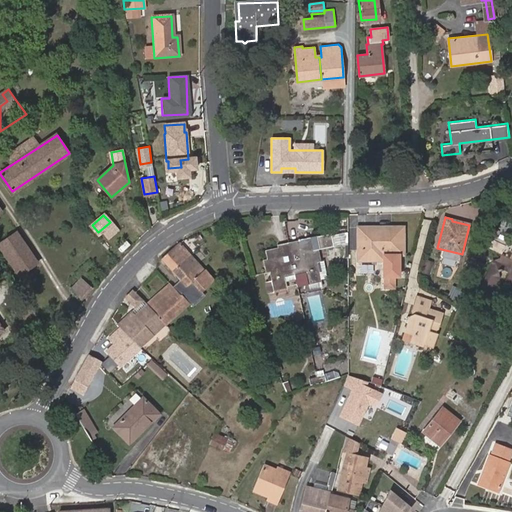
[(110,222),(98,232),(105,240),(117,230),(110,222)]
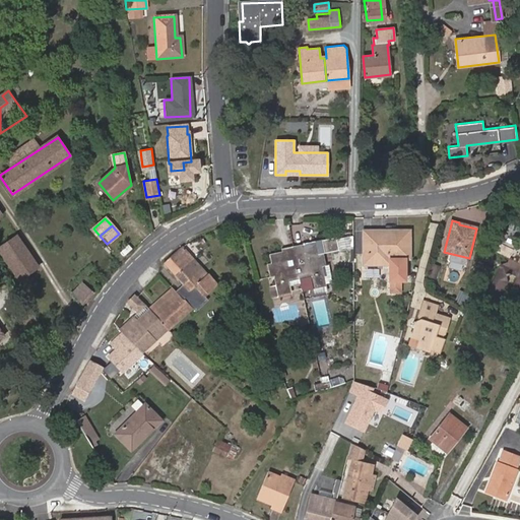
[(410,258),(409,230),(398,230),(398,232),(383,232),(383,234),(372,234),(372,231),(364,231),(364,254),(370,254),(370,264),(390,264),(390,280),(391,280),(400,280),(405,279),(405,258),(410,258)]
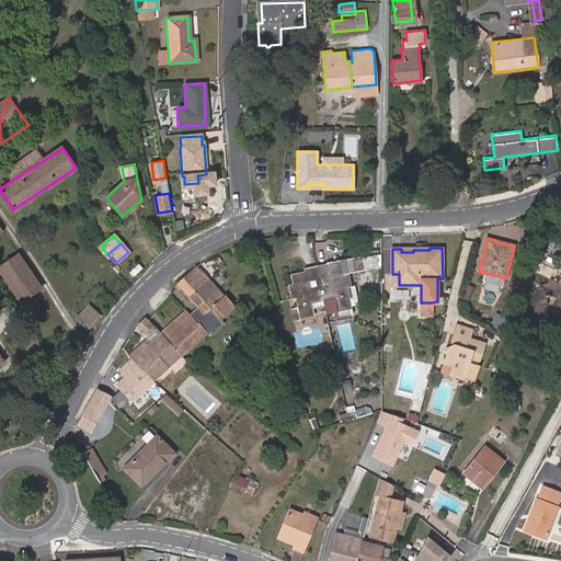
[(18,252),(0,264),(0,270),(21,300),(42,287),(18,252)]
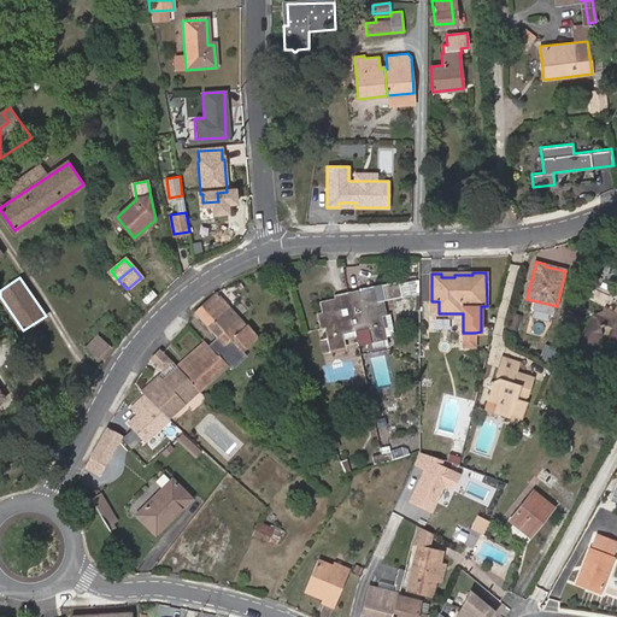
[(148,286),(141,277),(127,289),(135,298),(148,286)]
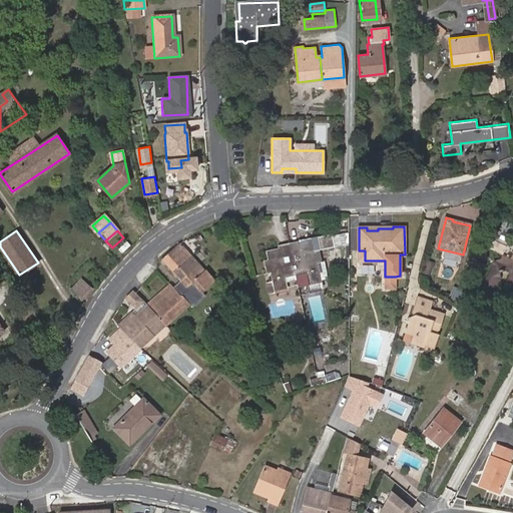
[(322,249),(336,246),(335,233),(320,236),(321,240),(314,242),(301,244),(304,260),(294,262),(296,273),(306,271),(309,283),(322,281),(318,264),(321,263),(318,250),(322,249)]
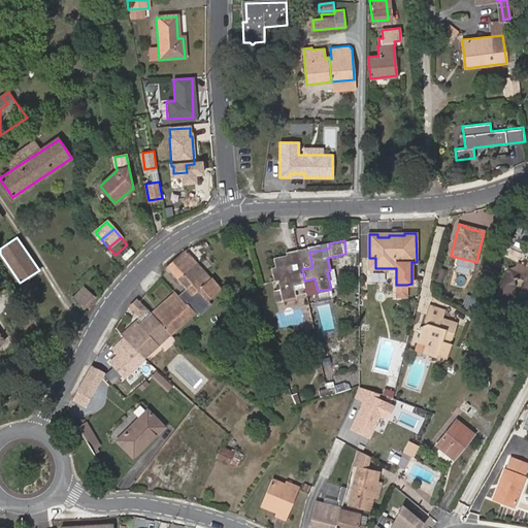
[(308,248),(298,250),(302,269),(312,267),(309,252),(308,248)]
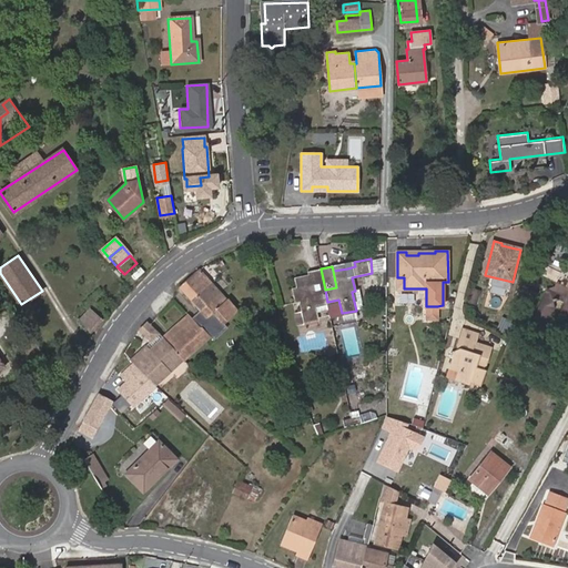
[(199,269),(180,285),(193,300),(211,283),(199,269)]
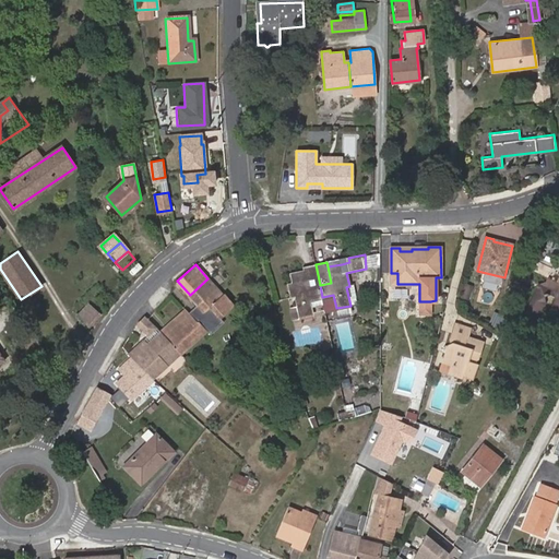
[(320,285),(316,264),(304,266),(305,271),(308,287),(320,285)]
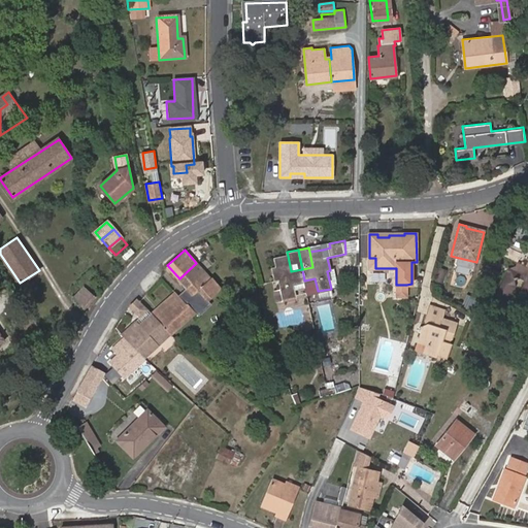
[(304,281),(302,269),(291,271),(288,256),(274,259),(276,267),(274,268),(277,281),(279,281),(284,298),(296,295),(293,283),(304,281)]
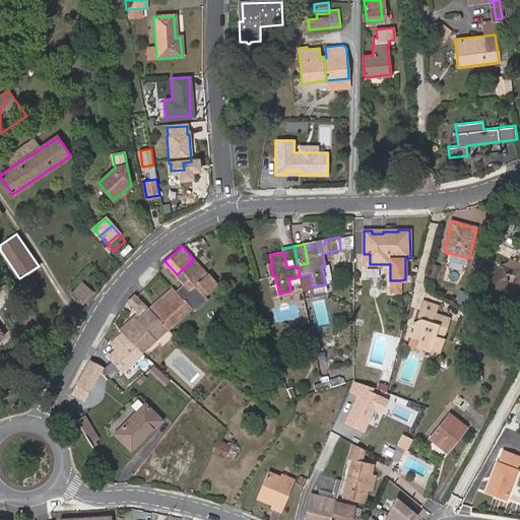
[(494,296),(492,300),(499,304),(509,285),(507,284),(510,278),(509,273),(513,272),(518,274),(514,282),(519,285),(518,289),(519,290),(519,266),(519,265),(519,263),(519,261),(511,256),(508,260),(504,261),(486,295),(491,298),(492,295),(494,296)]
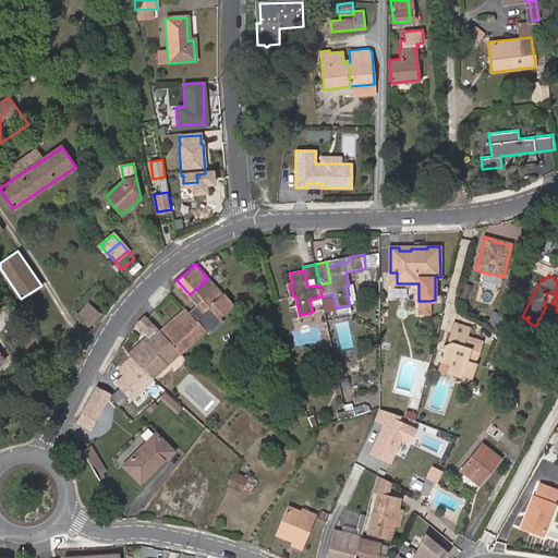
[(207,278),(190,294),(197,304),(216,288),(207,278)]
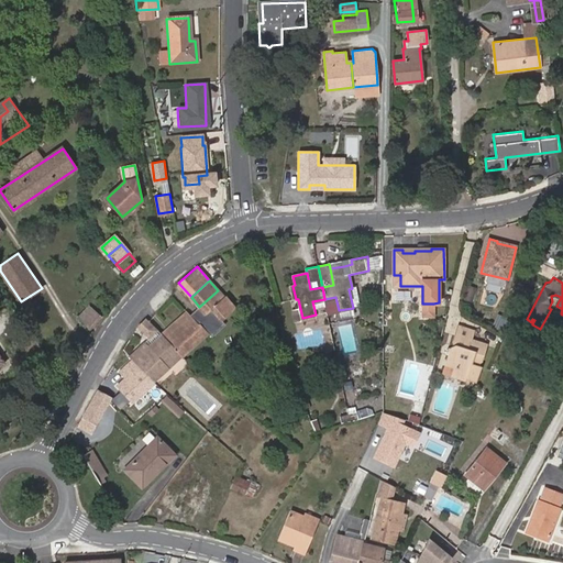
[(202,310),(195,318),(206,330),(219,319),(221,321),(234,309),(218,290),(199,307),(202,310)]
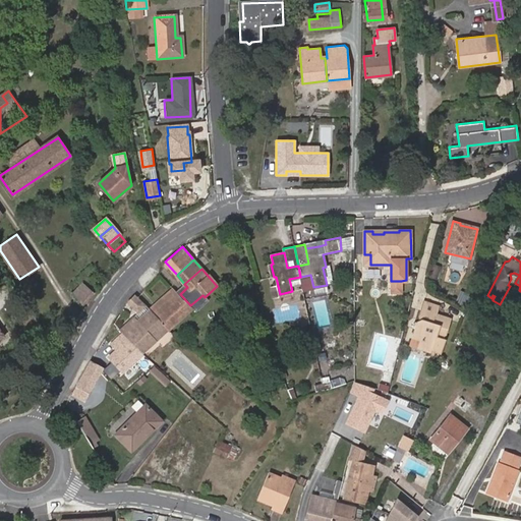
[(82,301),(94,291),(84,281),(73,292),(82,301)]
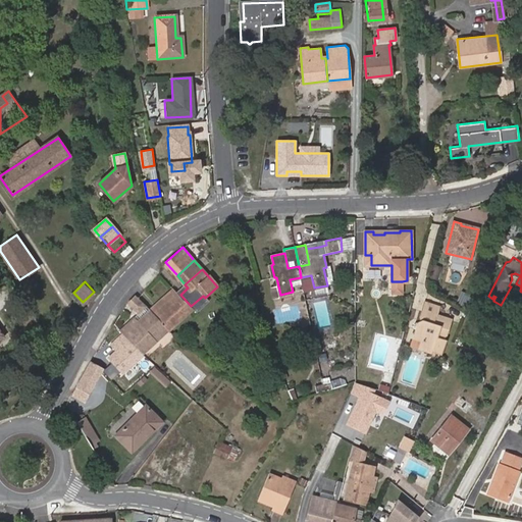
[(402,292),(402,281),(393,281),(393,292),(402,292)]
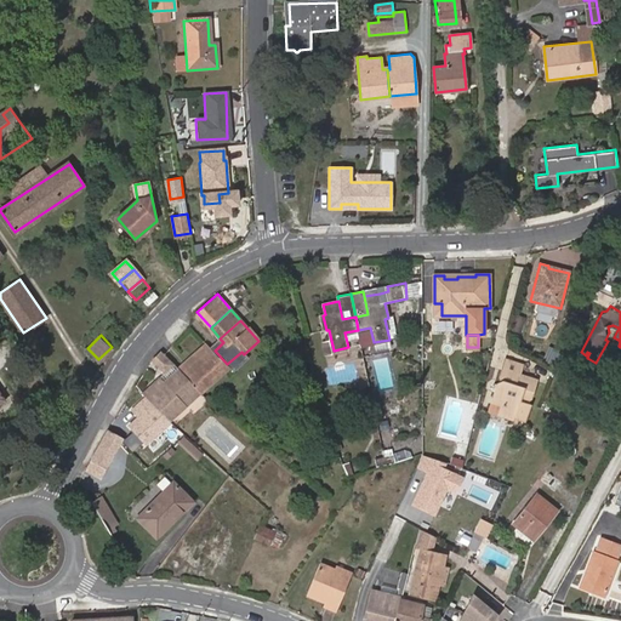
[(220,339),(211,347),(215,351),(223,342),(220,339)]
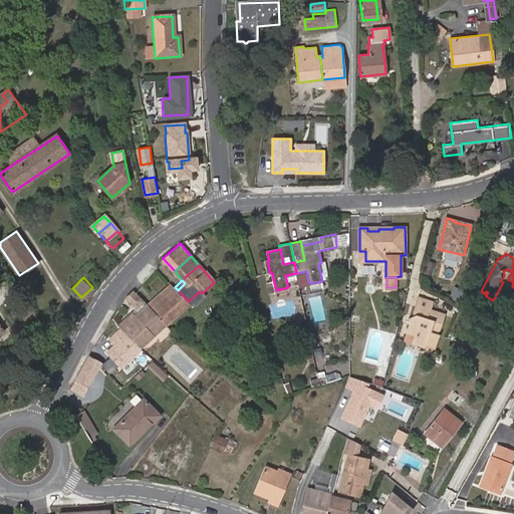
[(175,287),(171,283),(153,299),(172,320),(190,303),(188,301),(178,290),(175,287)]
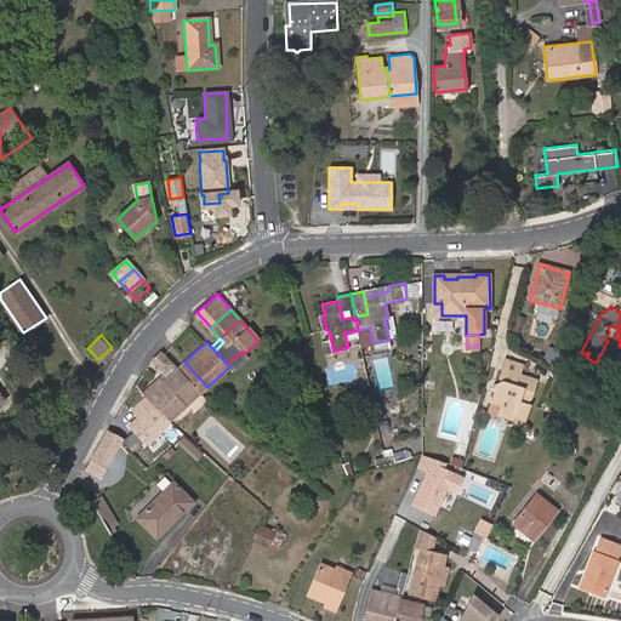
[(160,351),(151,360),(163,374),(172,365),(160,351)]
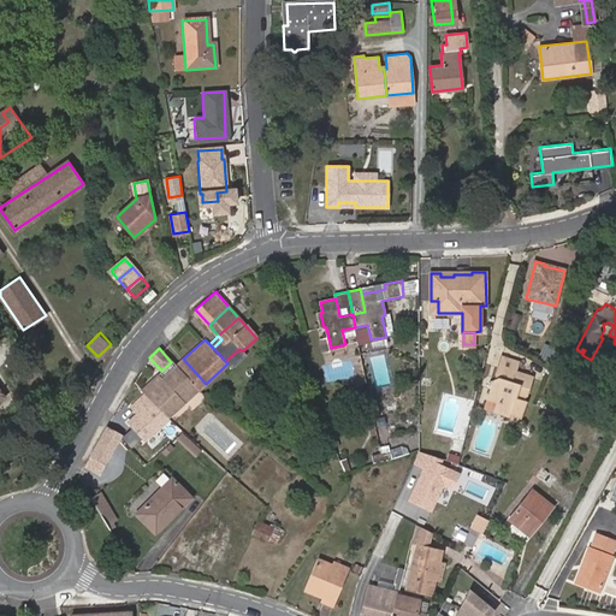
[(240,349),(225,361),(227,363),(242,351),(240,349)]
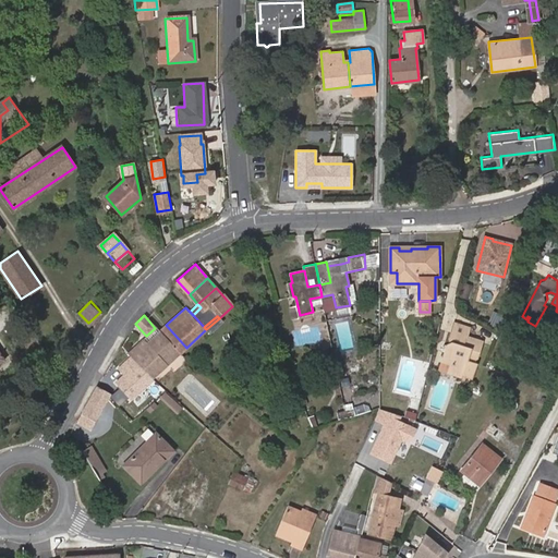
[(219,318),(206,329),(210,334),(223,323),(219,318)]
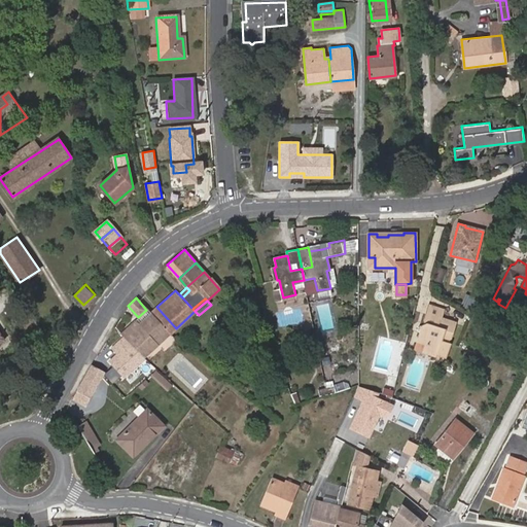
[(443,338),(448,340),(450,340),(453,337),(457,322),(443,317),(445,310),(431,306),(426,320),(426,322),(424,322),(423,324),(425,326),(423,326),(417,349),(437,356),(442,342),(443,338)]
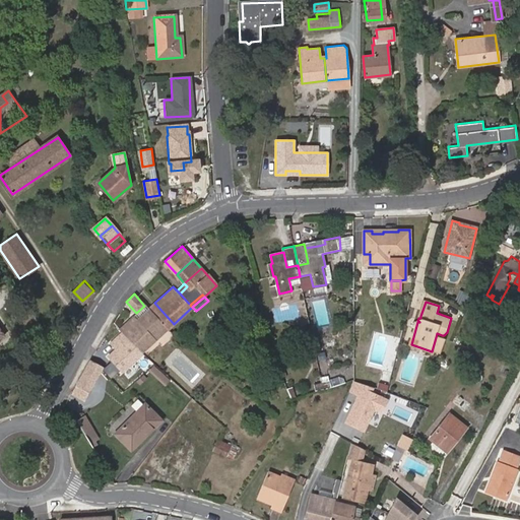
[(154,303),(149,309),(169,328),(174,324),(154,303)]
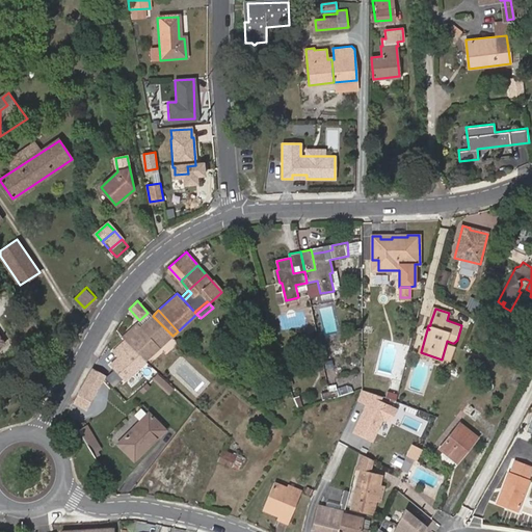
[(173,336),(153,316),(140,326),(137,322),(123,335),(127,339),(145,361),(173,336)]
